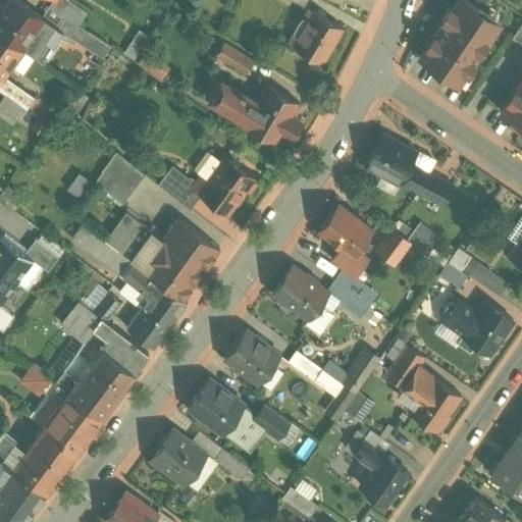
[(42,17),(16,0),(6,0),(0,9),(0,32),(21,47),(42,17)]
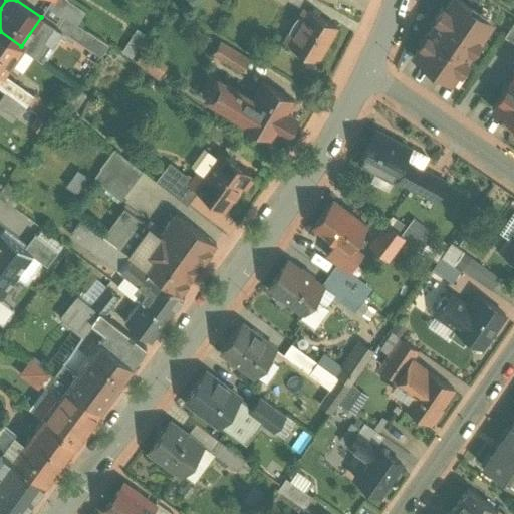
[(467,6),(458,0),(451,0),(446,9),(442,7),(434,18),(438,20),(428,35),(426,34),(419,44),(421,45),(414,56),(432,68),(433,76),(442,75),(450,81),(457,70),(460,72),(468,61),(465,59),(470,51),(472,52),(479,41),(478,40),(487,26),(476,19),(479,14),(467,6)]
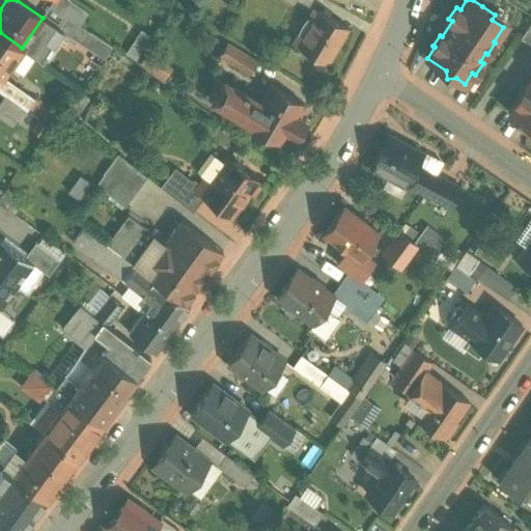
[(347,28),(318,11),(298,47),(326,63),(330,57),(331,57),(336,48),(335,48),(347,28)]
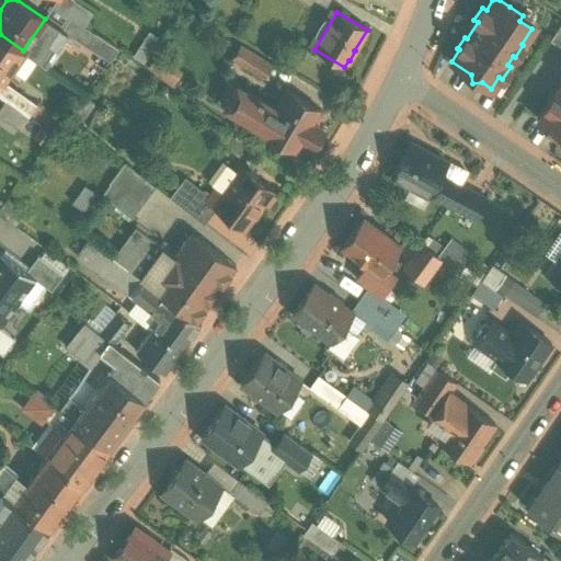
[(45,19),(23,50),(45,65),(66,34),(61,31),(61,30),(45,19)]
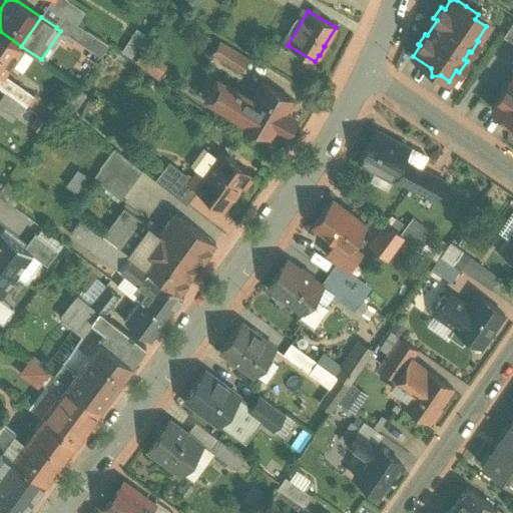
[(512,22),(503,37),(512,43),(512,22)]
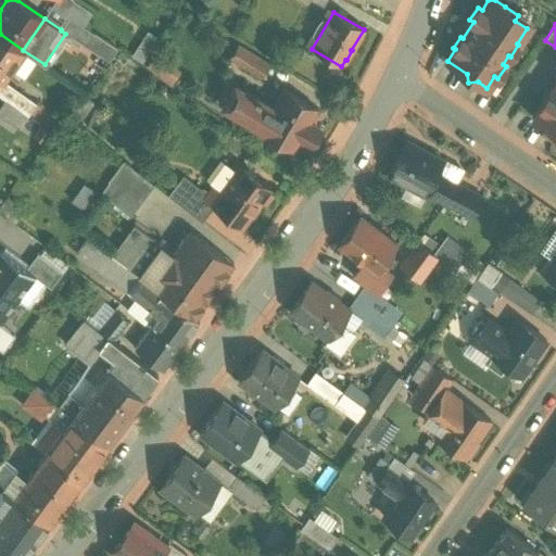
[(23,50),(0,34),(0,80),(1,83),(23,50)]
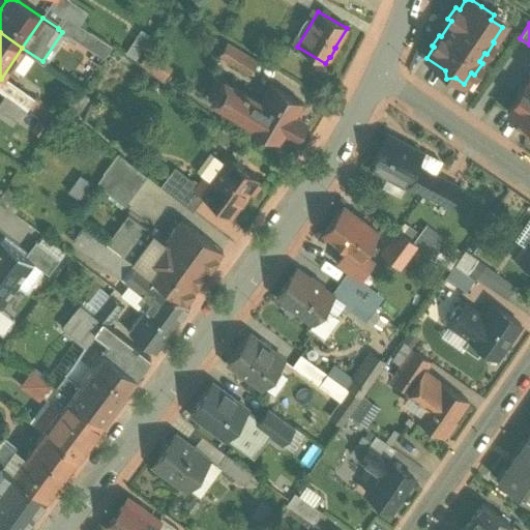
[(90,33),(83,46),(102,59),(112,47),(90,33)]
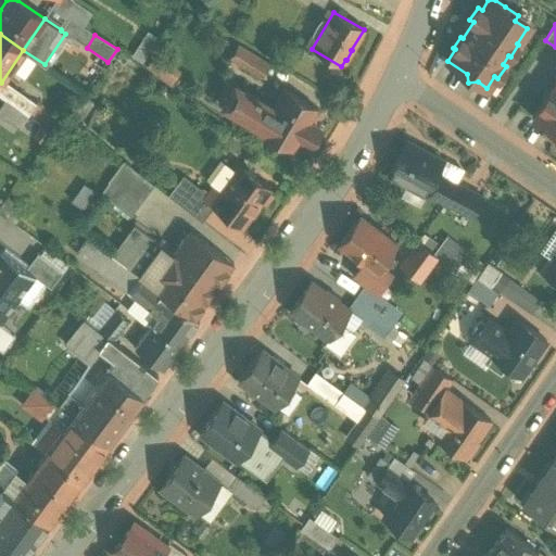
[(269,65),(238,47),(230,59),(261,78),(269,65)]
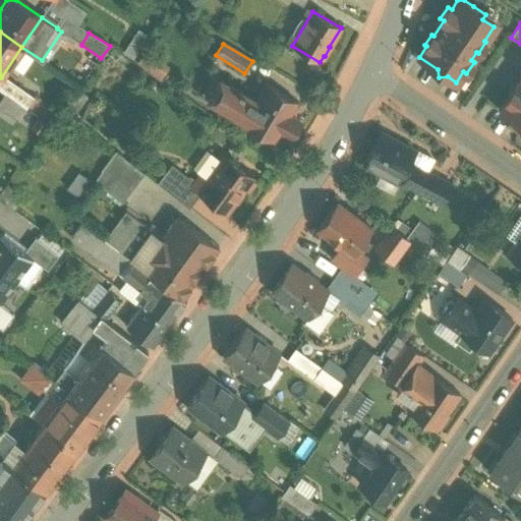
[(151,50),(138,61),(157,80),(169,69),(151,50)]
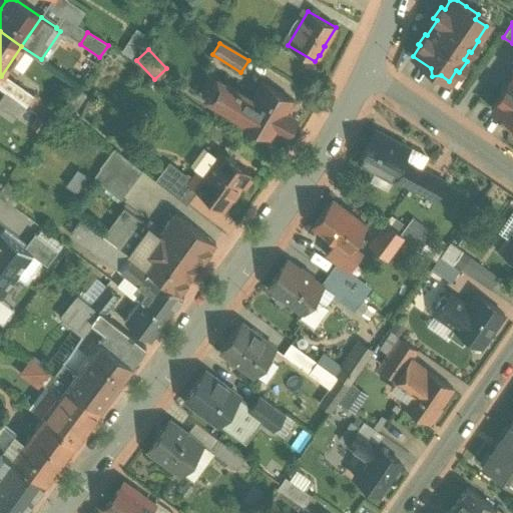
[(512,72),(512,73),(512,72),(512,79),(506,89),(505,88),(498,98),(499,99),(492,110),(510,122),(512,131),(512,130),(512,72)]
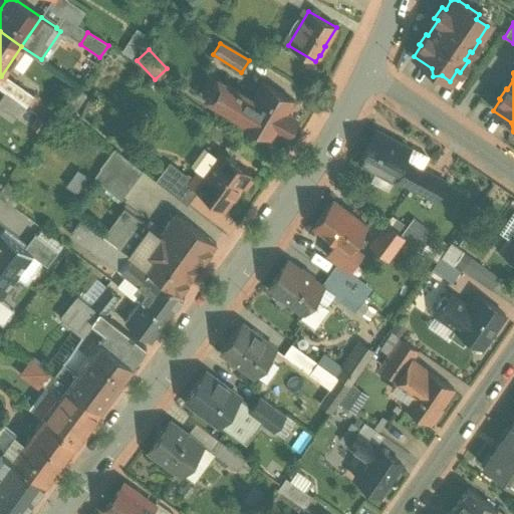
[(34,96),(2,74),(0,77),(0,89),(5,93),(26,108),(34,96)]
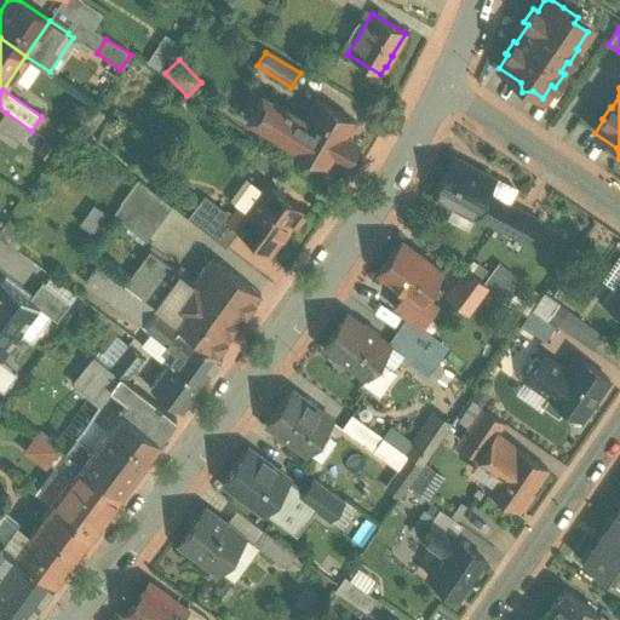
[(352,122),(316,101),(304,121),(262,96),(247,120),(290,144),(288,147),(326,168),(333,154),(349,164),(357,149),(343,139),(352,122)]
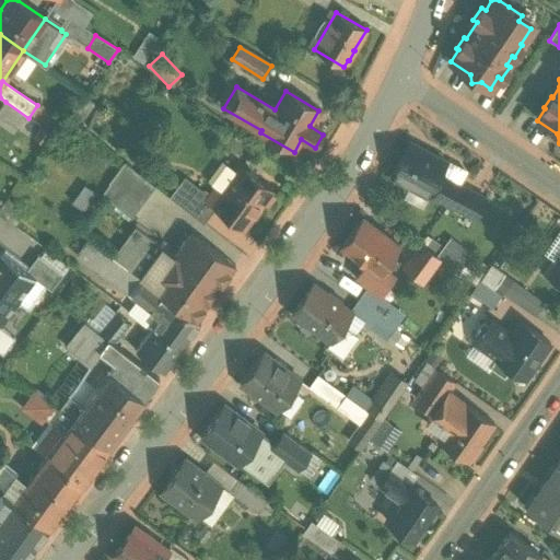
[(28,118),(6,102),(0,108),(0,117),(20,131),(28,118)]
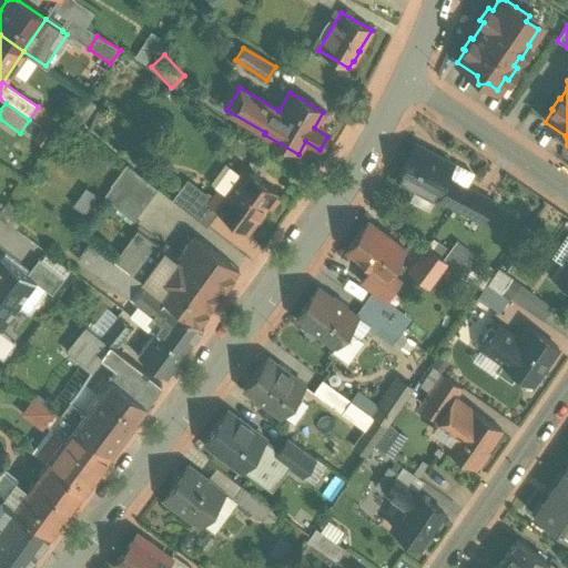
[(452,165),(415,146),(397,180),(415,189),(412,198),(428,206),(433,199),(434,200),(435,199),(482,223),(493,203),(446,178),(452,165)]
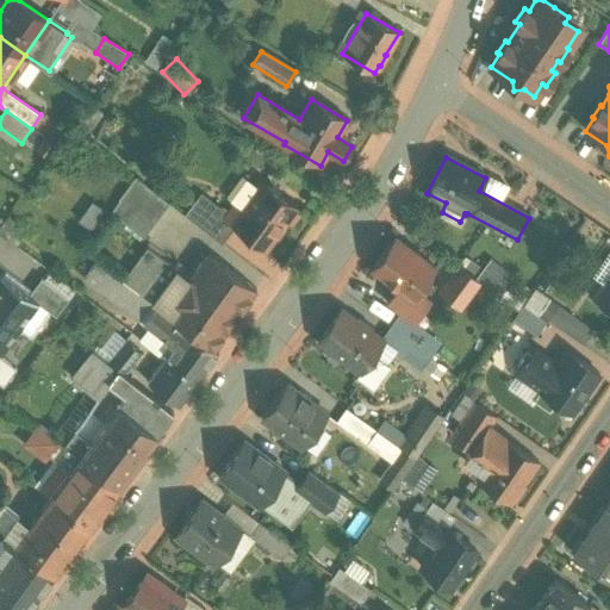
[(169,204),(136,178),(118,200),(136,213),(144,201),(161,215),(169,204)]
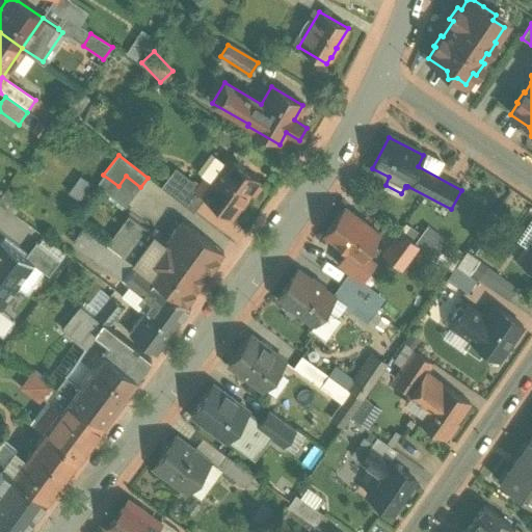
[(229,159),(211,183),(206,179),(196,191),(195,192),(202,196),(231,218),(248,193),(253,196),(260,186),(256,183),(258,181),(229,159)]
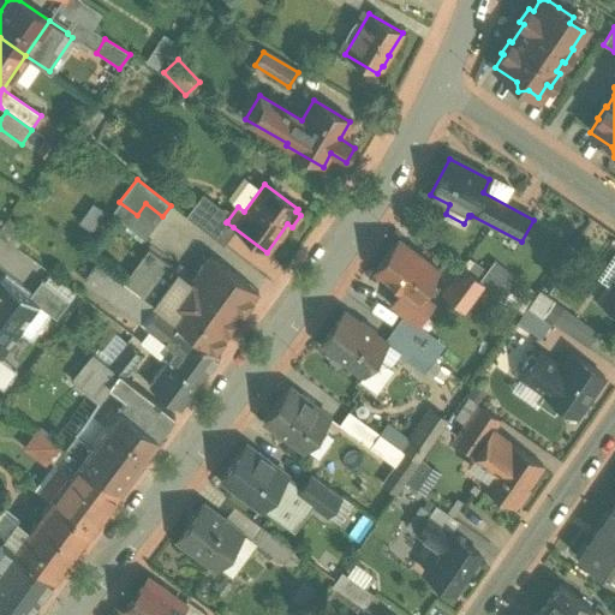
[(227,221),(199,199),(186,218),(220,244),(233,227),(226,222),(227,221)]
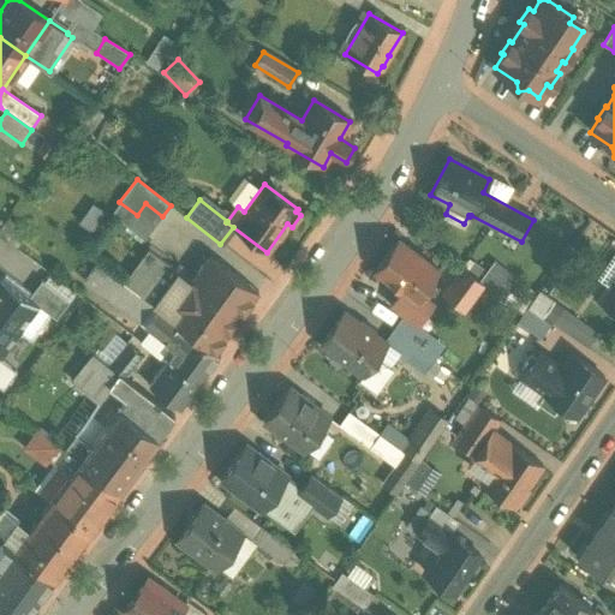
[(440,270),(398,239),(374,273),(400,292),(415,303),(422,294),(440,270)]
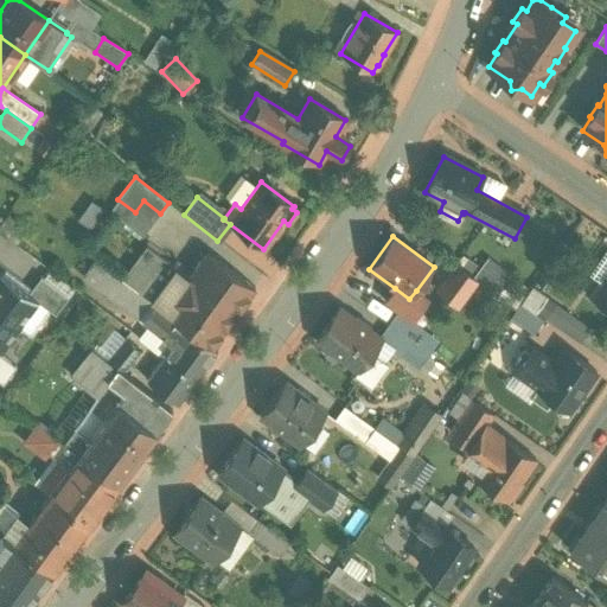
[(176,268),(146,247),(121,280),(151,302),(176,268)]
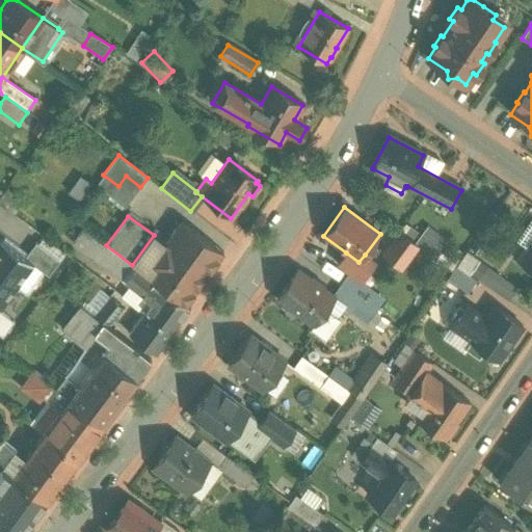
[(182,221),(165,243),(154,235),(132,265),(136,268),(162,287),(163,288),(185,304),(223,254),(182,221)]
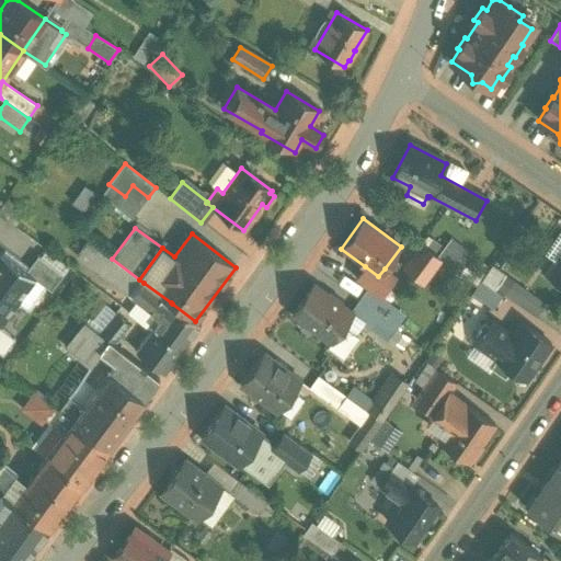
[(439,260),(422,247),(404,270),(422,283),(439,260)]
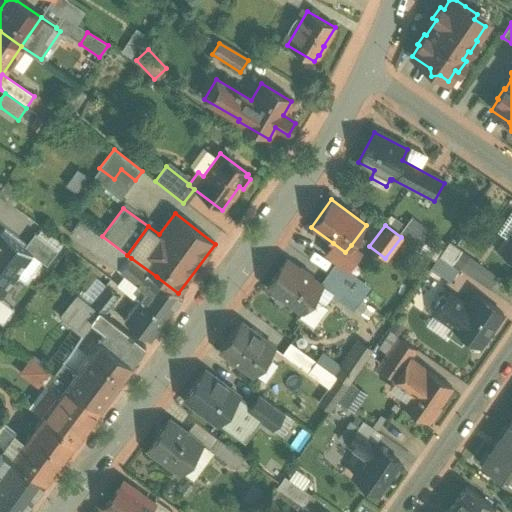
[(102,236),(90,227),(79,241),(116,269),(127,255),(102,236)]
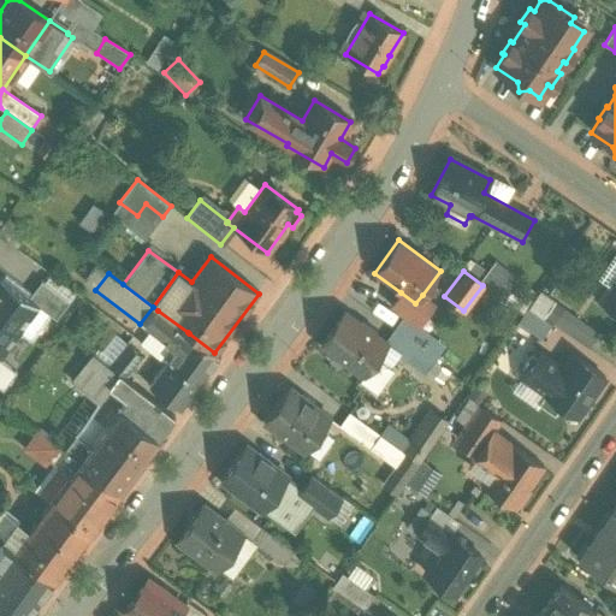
[(0,319),(21,333),(40,307),(0,278),(0,319)]
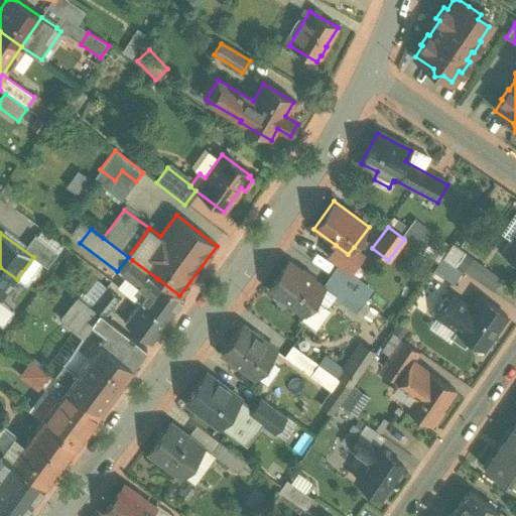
[(515,239),(514,238),(503,253),(515,261),(515,239)]
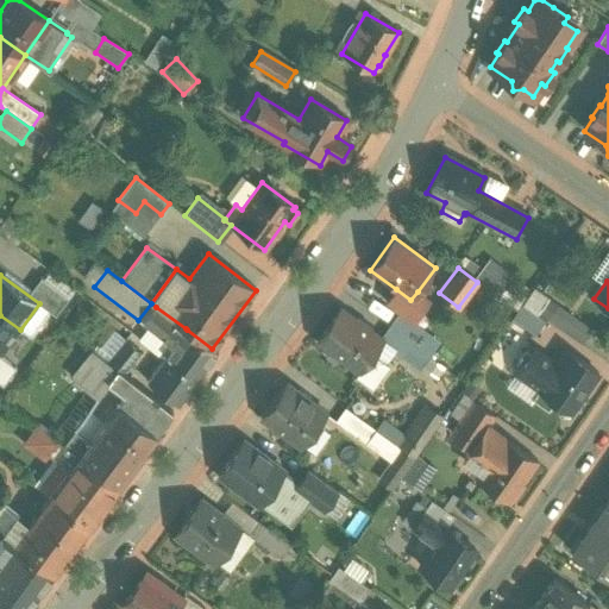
[(418,292),(410,300),(396,289),(387,302),(400,313),(414,324),(429,301),(418,292)]
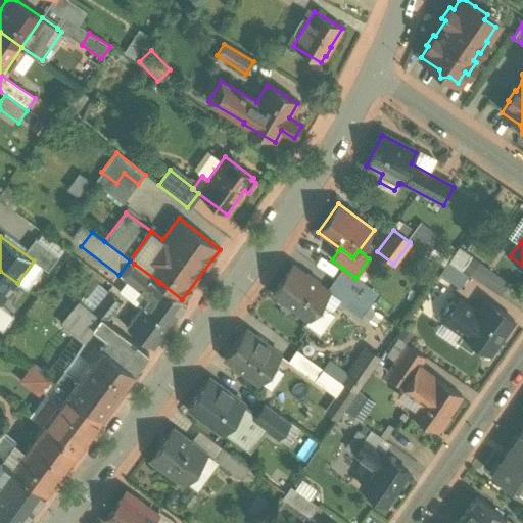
[(469,277),(448,263),(439,275),(460,289),(469,277)]
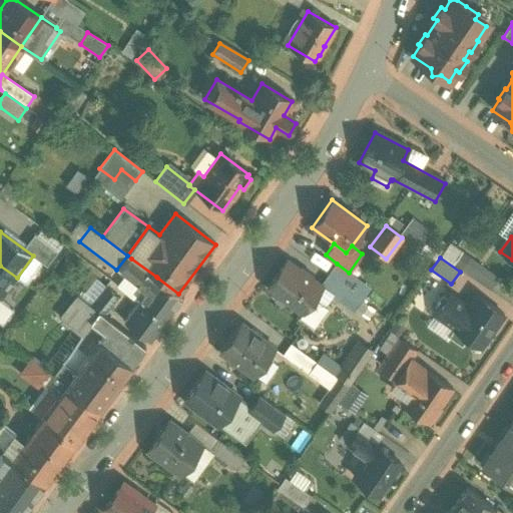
[(156,277),(131,259),(120,273),(146,293),(157,278),(156,277)]
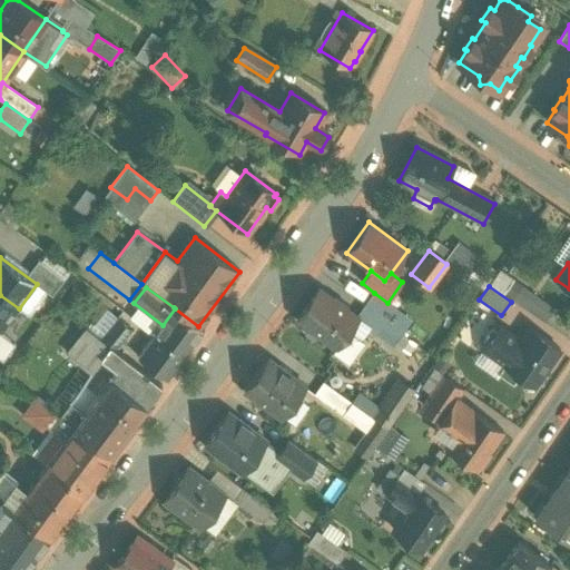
[(356,317),(320,290),(296,321),(336,350),(356,322),(359,318),(356,317)]
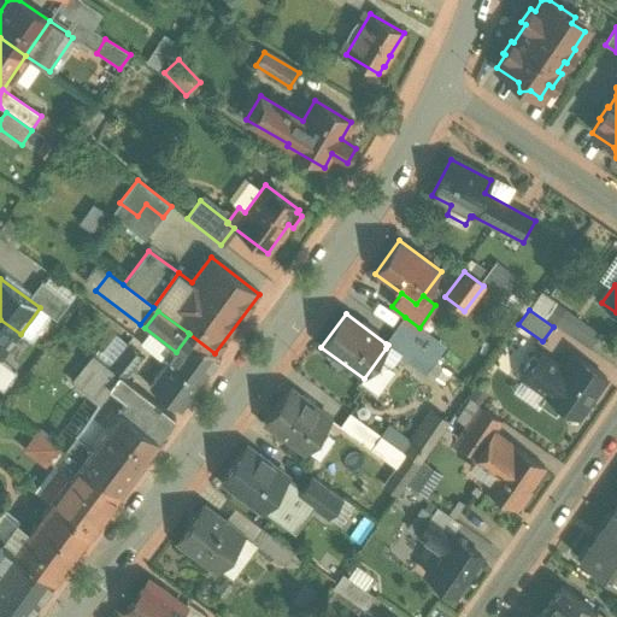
[(419,328),(405,317),(394,333),(424,356),(425,354),(436,340),(419,328)]
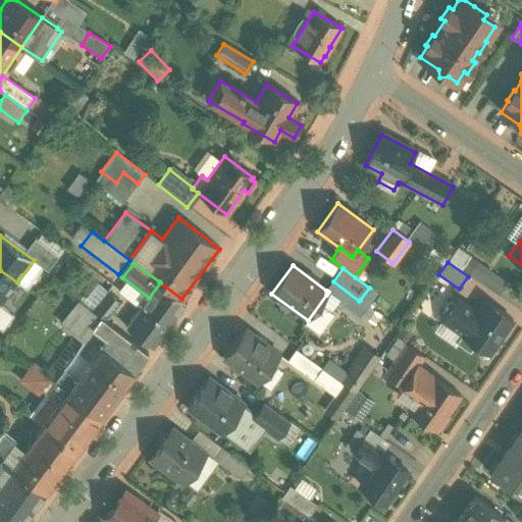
[(0,304),(1,305),(17,282),(0,270),(0,304)]
